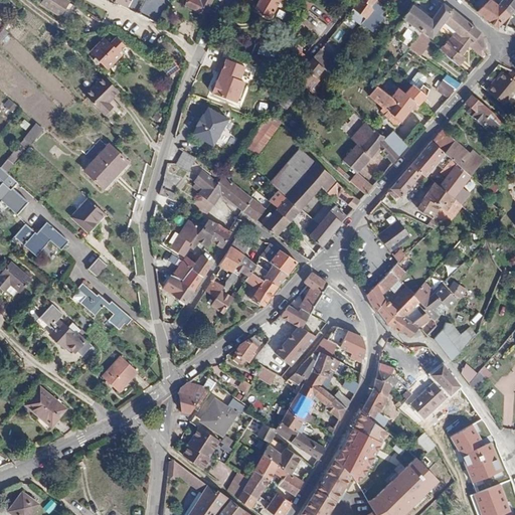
[(72,4),(66,0),(45,0),(43,4),(63,17),(72,4)]
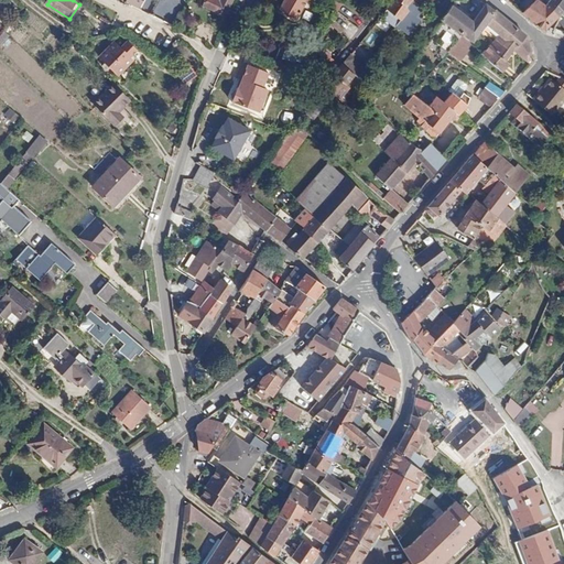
[(224,17),(231,0),(205,0),(203,7),(224,17)]
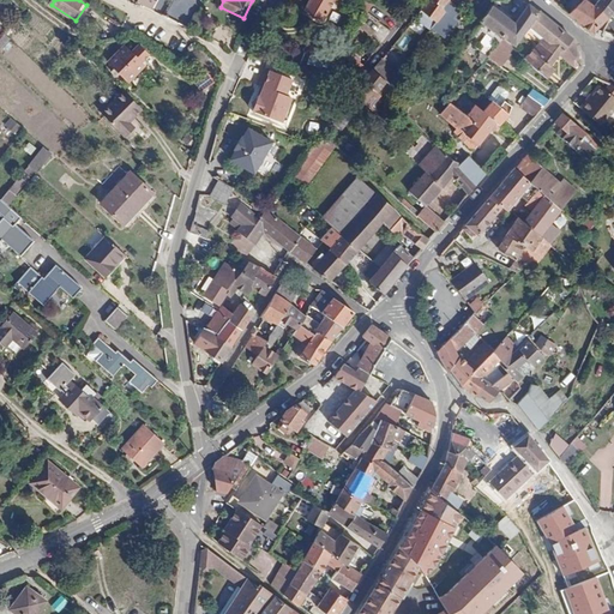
[(275,0),(274,0),(272,4),(288,11),(289,7),(280,2),(275,0)]
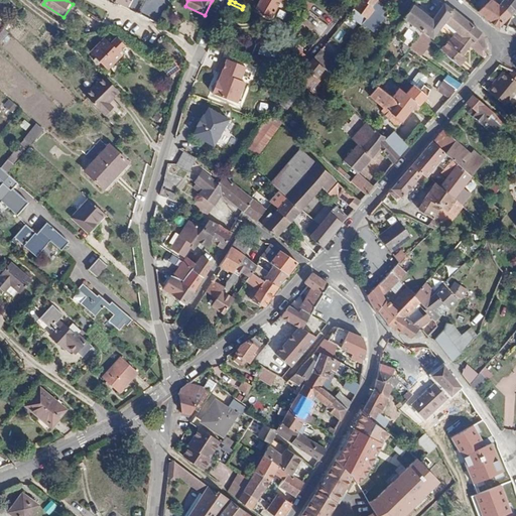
[(280,0),(259,0),(255,8),(270,17),(276,5),(281,0),(280,0)]
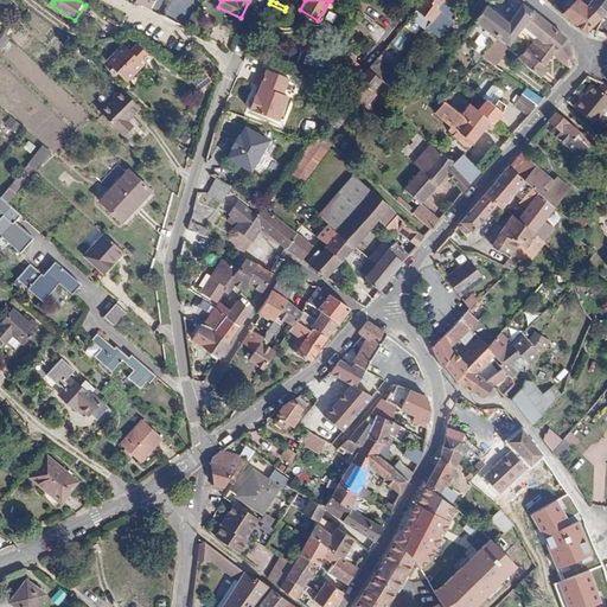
[(358,19),(362,13),(365,7),(356,1),(355,0),(346,10),(358,19)]
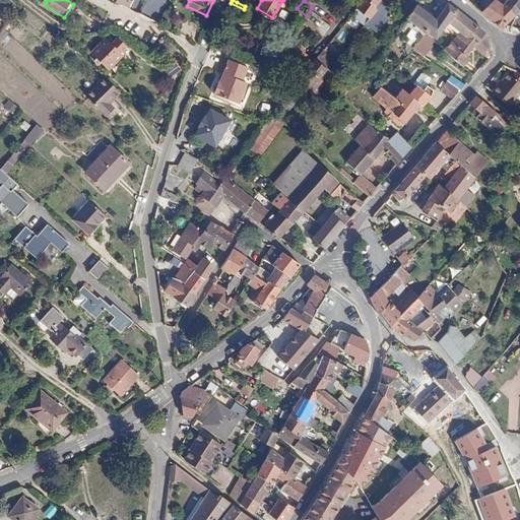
[(369,19),(370,18),(377,10),(374,8),(379,1),(379,0),(363,0),(356,9),(369,19)]
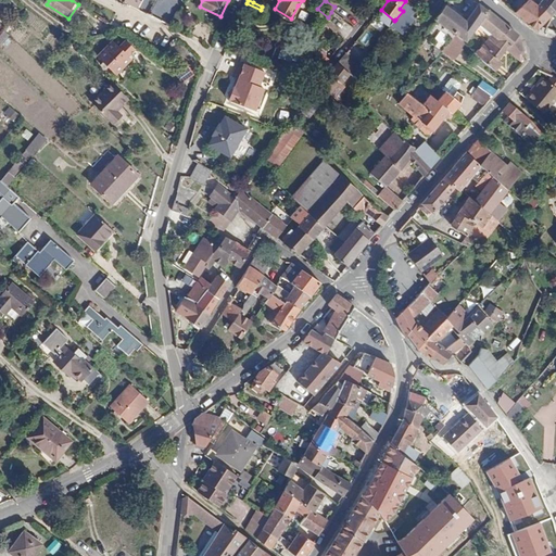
[(531,0),(530,0),(516,13),(523,19),(522,20),(538,29),(550,16),(540,7),(531,0)]
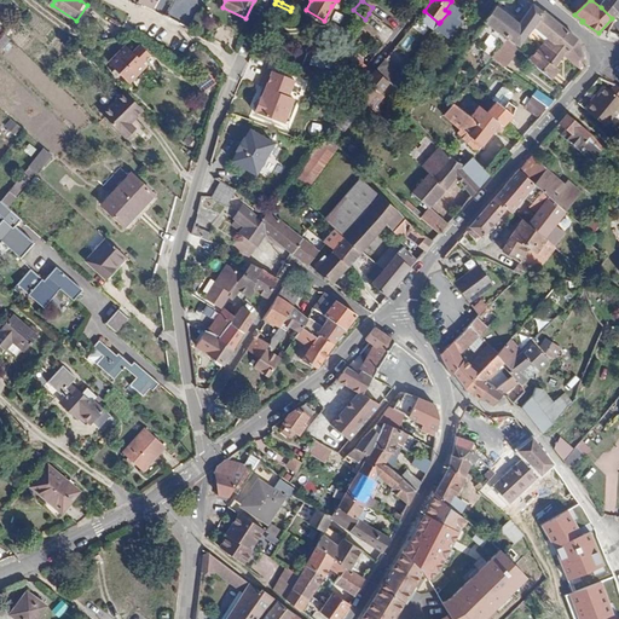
[(618,0),(606,0),(601,7),(612,18),(618,9),(618,0)]
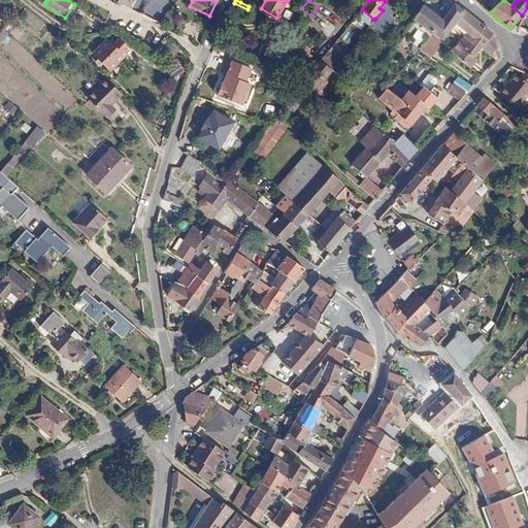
[(387,29),(392,23),(399,13),(385,1),(380,8),(383,10),(375,19),(387,29)]
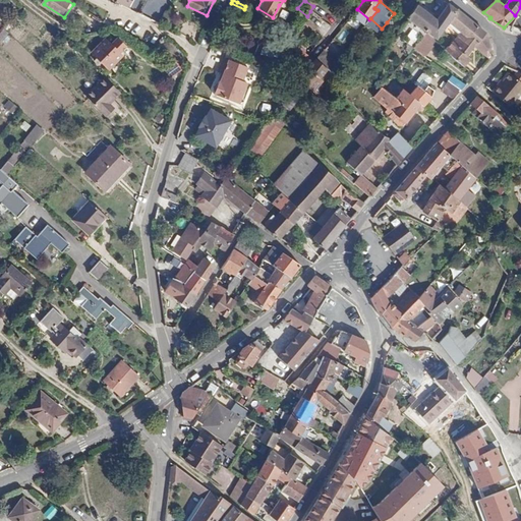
[(412,49),(423,57),(436,41),(448,23),(456,11),(447,3),(436,20),(415,6),(406,19),(408,21),(424,34),(412,49)]
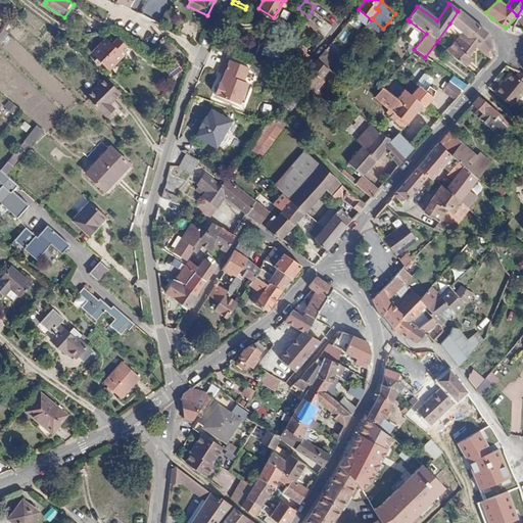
[(484,55),(490,60),(492,58),(491,49),(482,31),(460,10),(458,11),(449,24),(461,33),(457,37),(458,38),(446,51),(454,59),(464,67),(472,59),(468,56),(476,46),(484,55)]
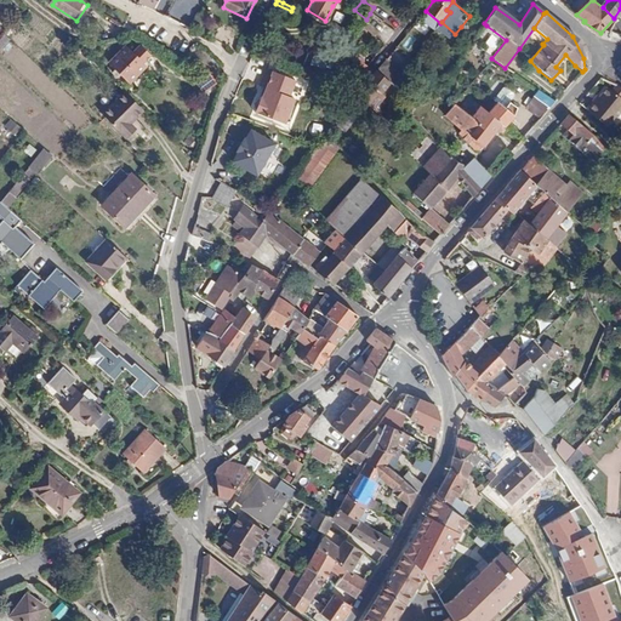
[(495,51),(503,40),(494,33),(485,44),(495,51)]
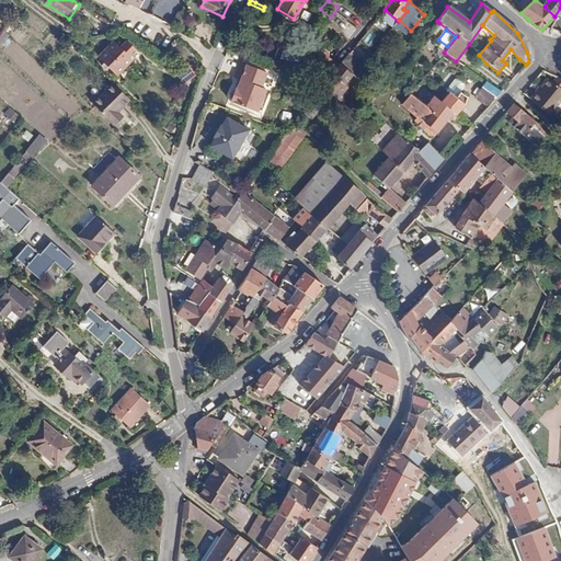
[(121,35),(113,43),(119,48),(126,41),(121,35)]
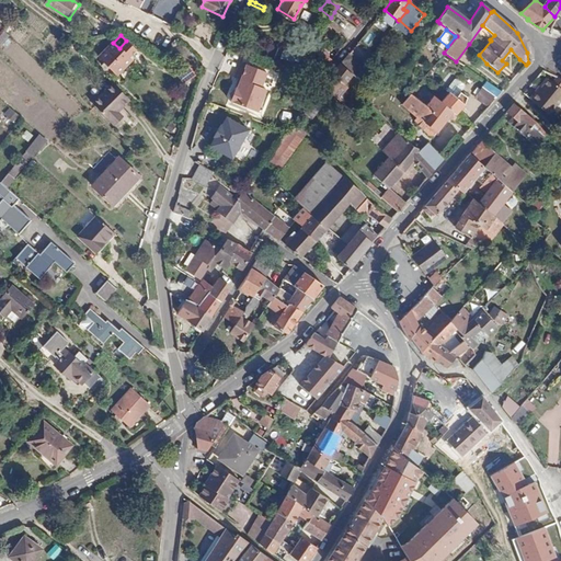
[(119,48),(113,43),(100,57),(118,75),(132,60),(129,56),(135,52),(136,50),(126,41),(119,48)]
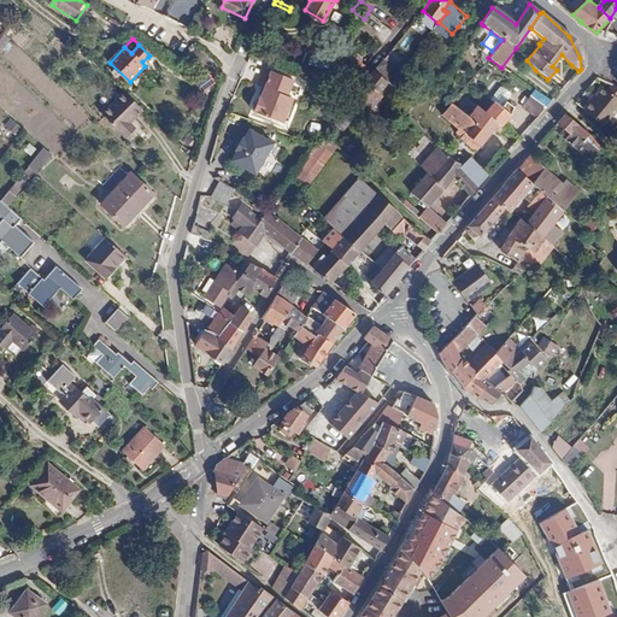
[(142,62),(145,66),(147,68),(153,62),(148,57),(142,62)]
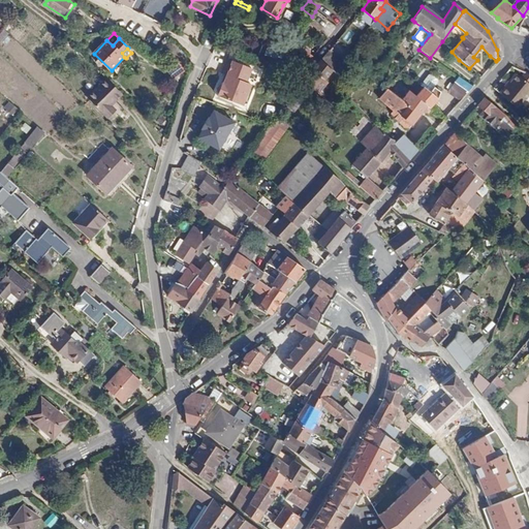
[(319,60),(332,70),(335,72),(343,61),(329,50),(319,60)]
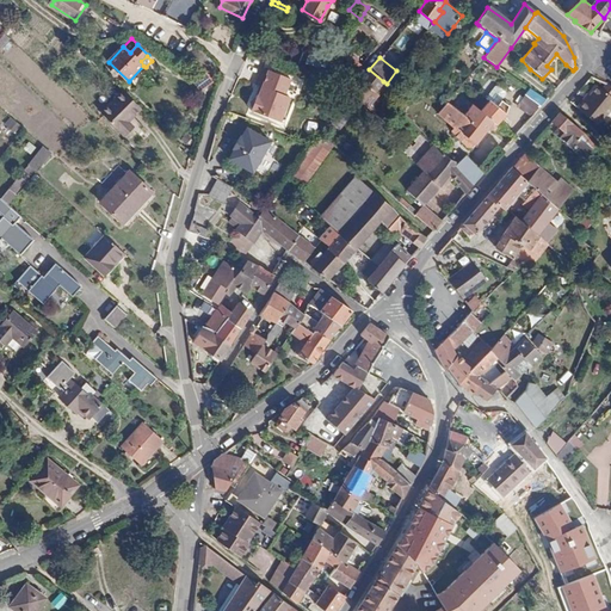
[(251,110),(250,112),(279,123),(289,99),(283,97),(290,80),(261,69),(254,86),(260,88),(258,98),(255,97),(255,99),(251,100),(250,105),(251,110)]
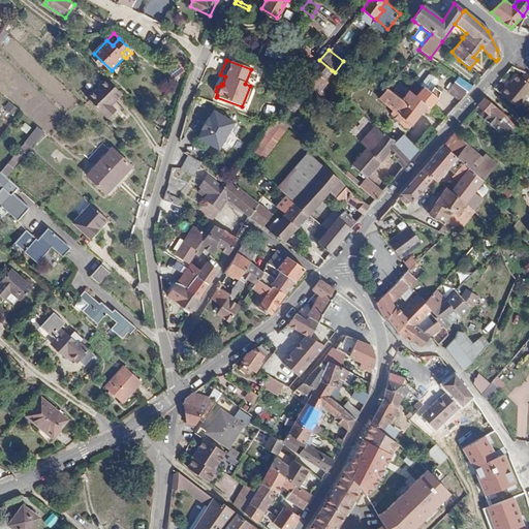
[(316,64),(303,82),(315,91),(332,70),(319,60),(316,64)]
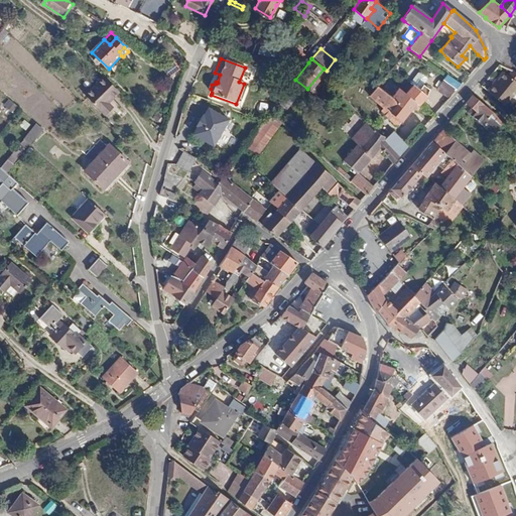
[(167,78),(178,68),(173,61),(162,71),(167,78)]
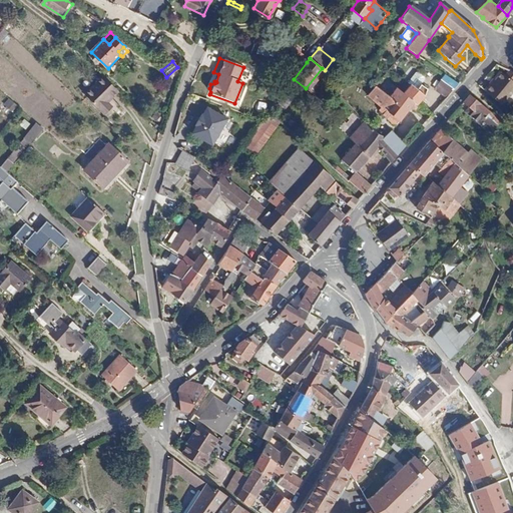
[(512,72),(508,71),(504,75),(512,82),(512,72)]
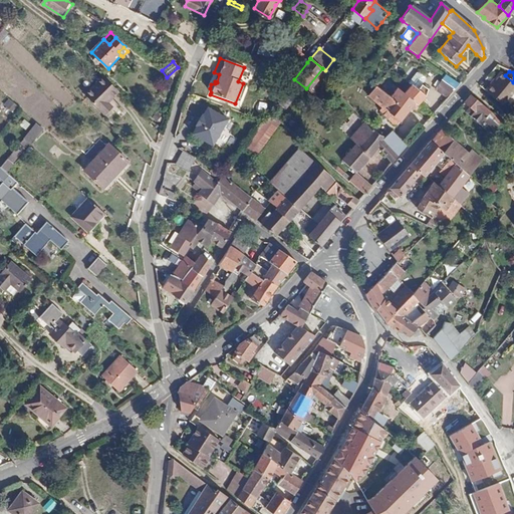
[(491,83),(483,90),(502,106),(513,90),(513,82),(505,75),(502,73),(495,81),(492,84),(491,83)]
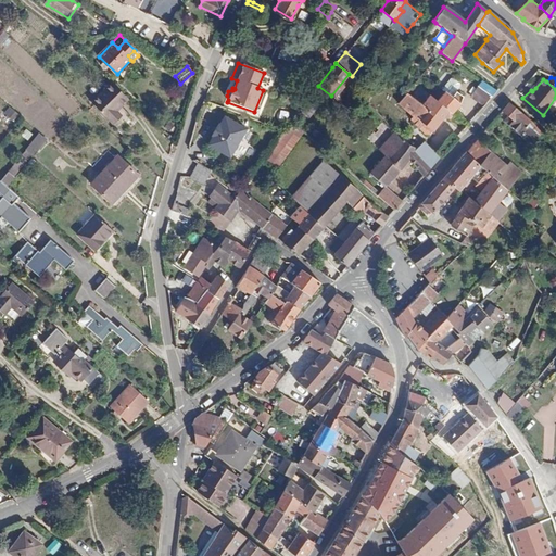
[(498,90),(484,80),(472,97),(483,104),(498,90)]
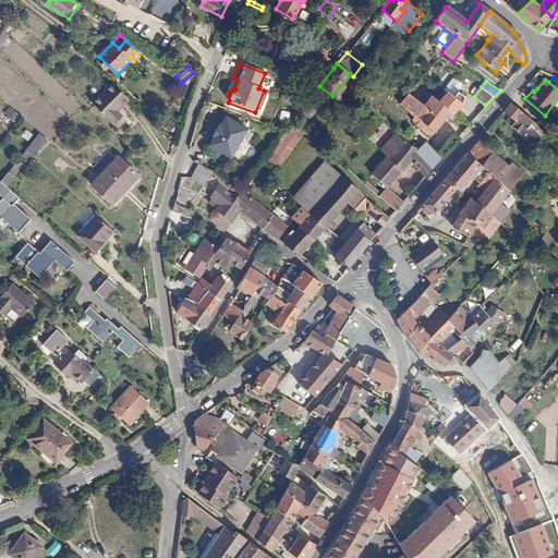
[(99,94),(117,110),(126,99),(110,82),(99,94)]
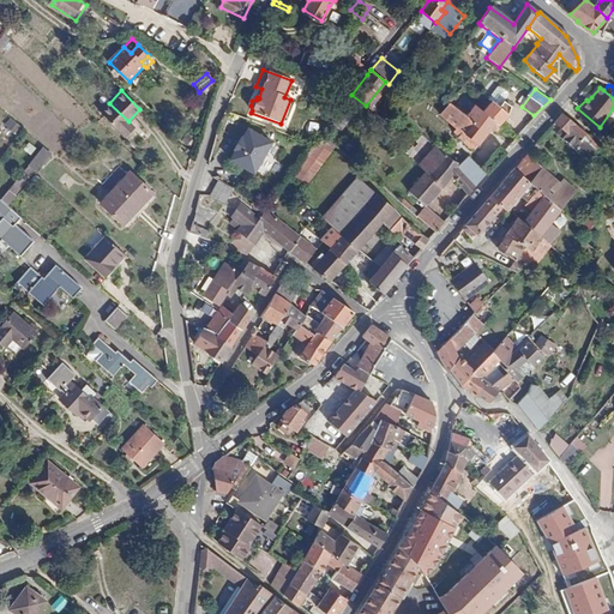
[(498,126),(500,122),(509,114),(510,106),(504,101),(497,108),(489,102),(481,112),(498,126)]
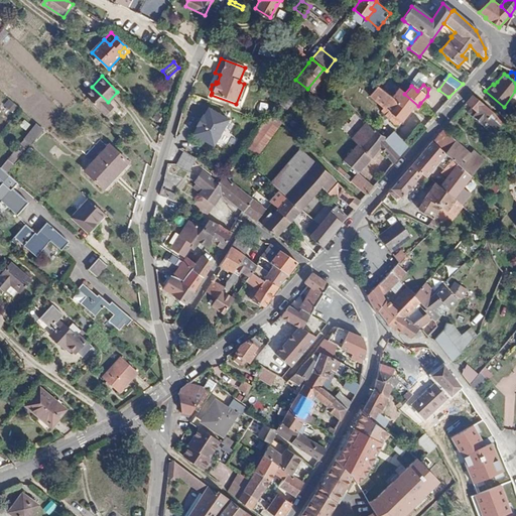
[(107,103),(108,102),(92,87),(84,96),(104,115),(111,108),(107,103)]
